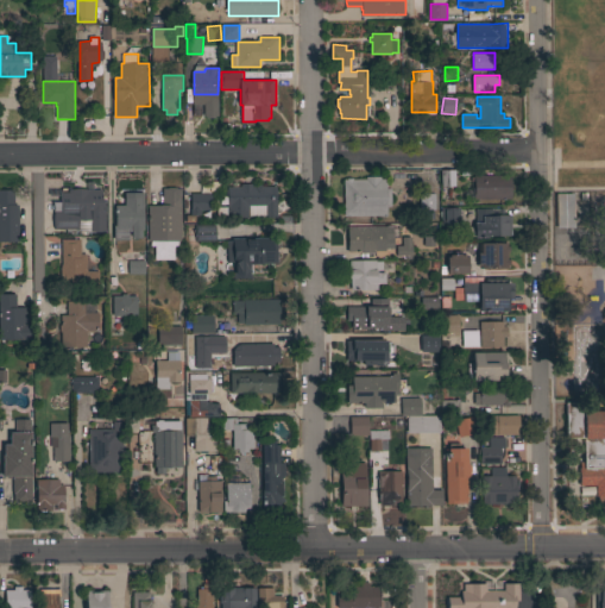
[(455,169),(457,186),(442,186),(442,169),(455,169)]
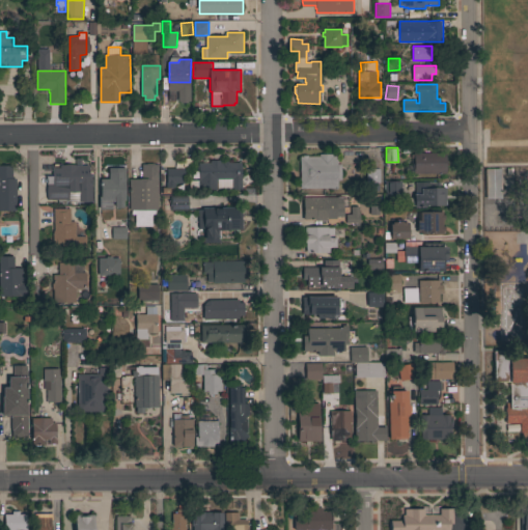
[(415,152),(447,152),(447,173),(415,173),(415,152)]
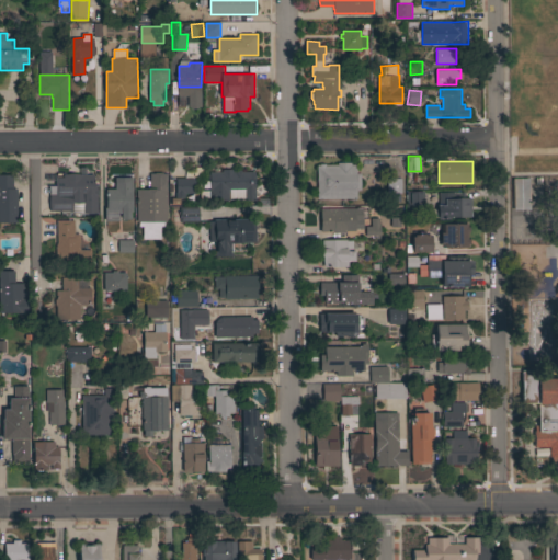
[(318,164),(321,164),(321,163),(327,163),(327,164),(339,164),(339,162),(353,162),(353,164),(357,164),(357,173),(362,173),(362,190),(357,190),(357,198),(319,198),(318,164)]
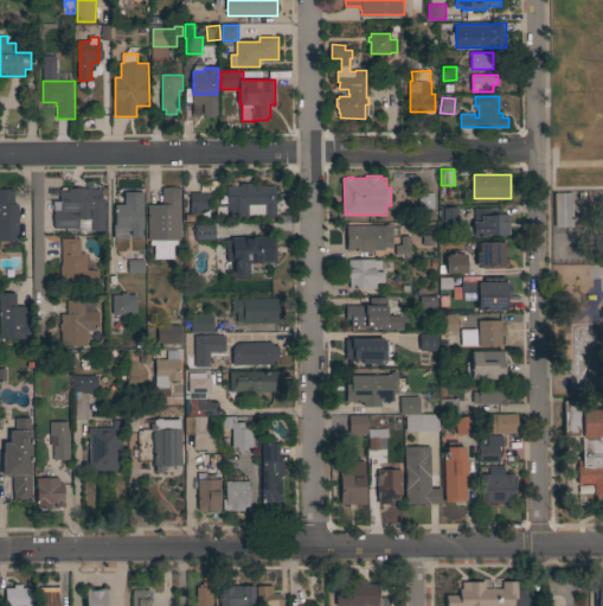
[(242,186),(242,183),(252,183),(252,186),(254,186),(256,185),(262,185),(263,186),(277,186),(277,216),(261,216),(261,205),(250,205),(250,216),(229,216),(229,215),(226,214),(226,208),(229,205),(229,186),(242,186)]
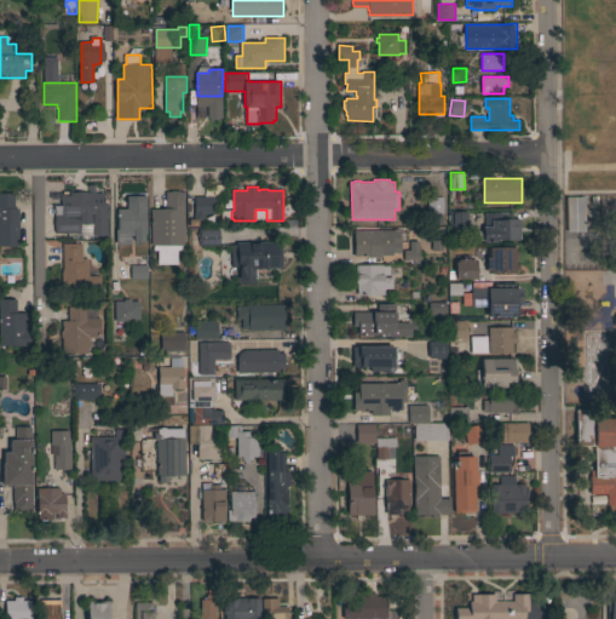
[(186,245),(184,245),(184,250),(179,250),(179,264),(160,264),(160,250),(155,250),(155,245),(153,245),(153,208),(167,208),(167,191),(186,191),(186,245)]
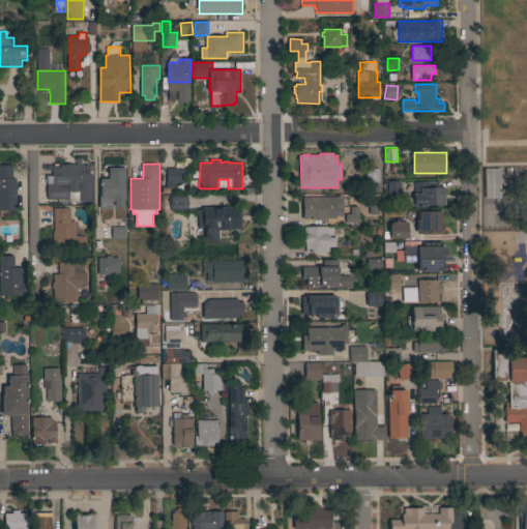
[(0,165),(15,165),(15,178),(18,178),(18,210),(0,210),(0,165)]
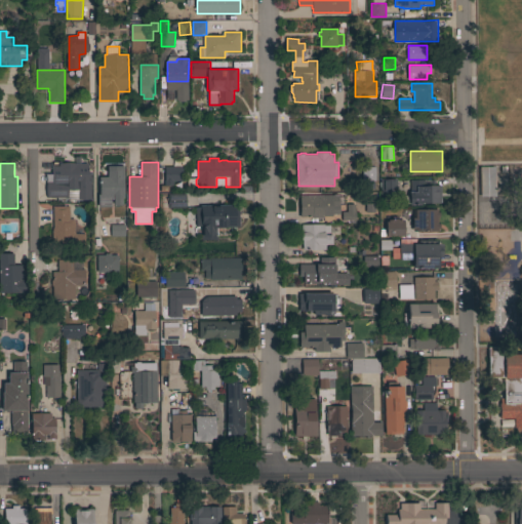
[(90,163),(90,173),(92,173),(92,199),(79,199),(79,190),(69,190),(69,197),(48,197),(48,182),(55,182),(55,175),(53,175),(53,165),(61,165),(61,163),(90,163)]
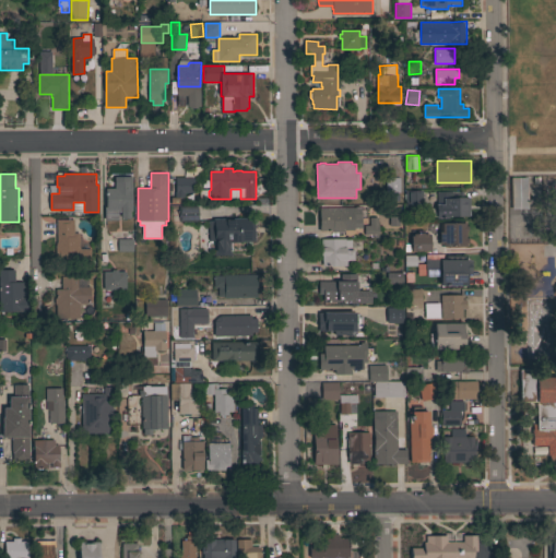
[(133,211),(131,211),(131,218),(122,218),(122,212),(120,212),(120,221),(106,221),(106,206),(107,206),(107,188),(116,188),(116,176),(133,176),(133,211)]
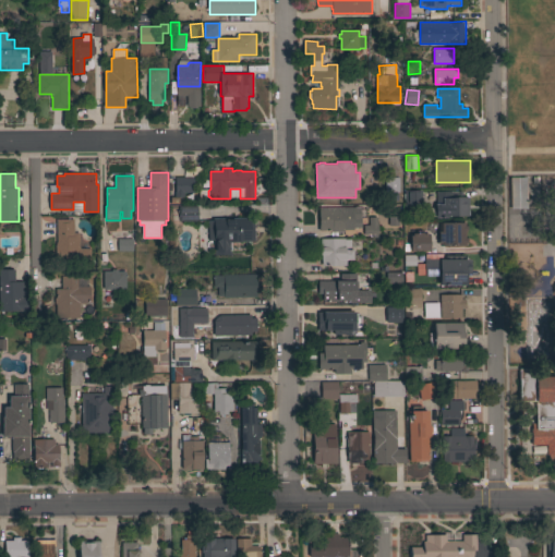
[(195,177),(195,192),(185,192),(185,196),(180,196),(180,204),(172,204),(172,196),(177,196),(177,177),(195,177)]
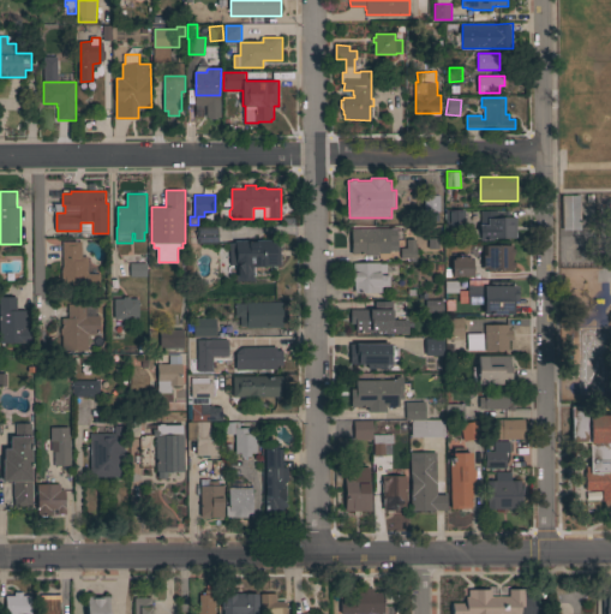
[(441,212),(425,212),(426,195),(441,195),(441,212)]
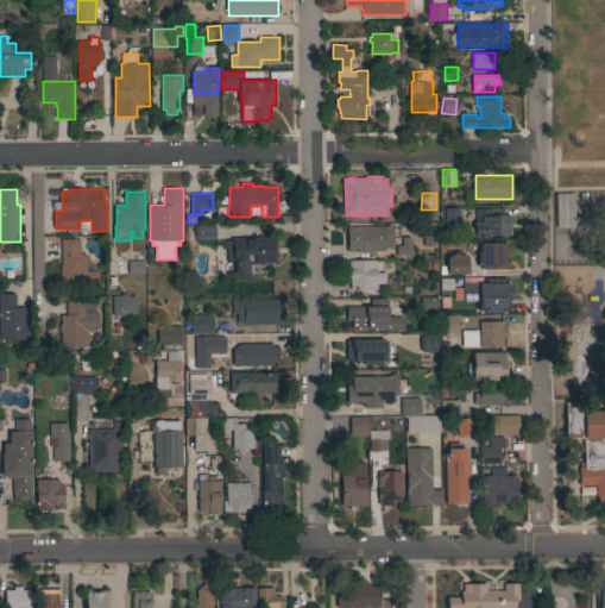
[(575,194),(556,194),(558,229),(575,229),(575,194)]
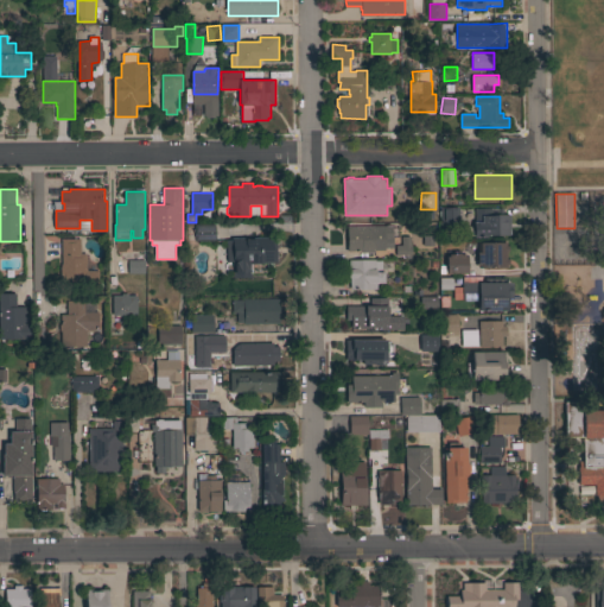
[(461,207),(461,221),(444,221),(444,207),(461,207)]
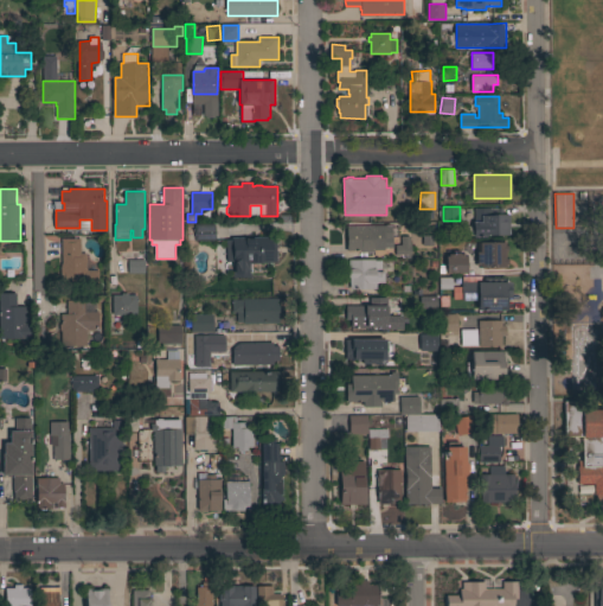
[(504,208),(504,214),(511,214),(511,235),(487,235),(487,236),(474,236),(474,222),(476,222),(476,208),(504,208)]
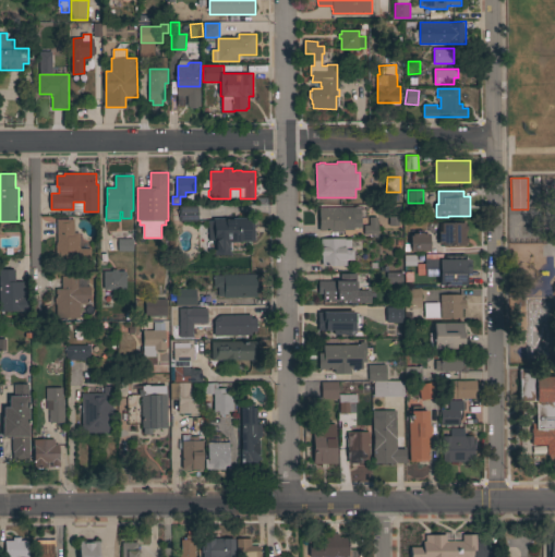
[(181,206),(200,206),(200,220),(181,220),(181,206)]
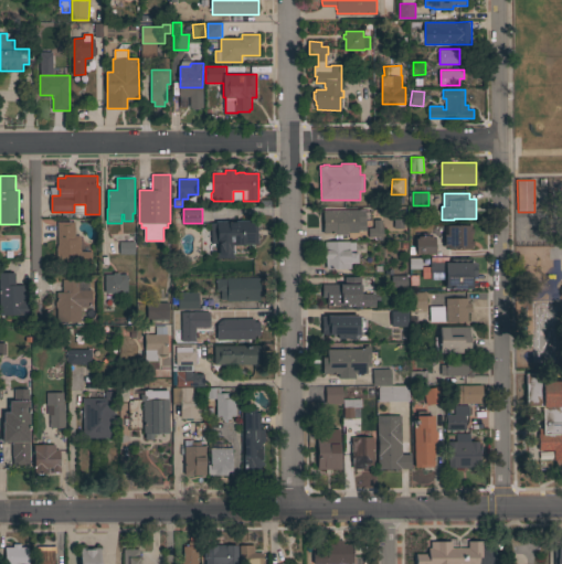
[(367,210),(367,222),(359,222),(359,232),(349,232),(349,235),(338,235),(338,233),(325,233),(325,210),(367,210)]
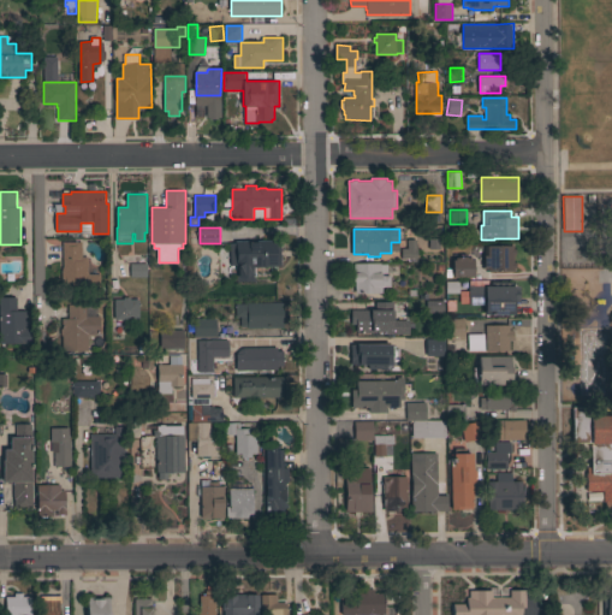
[(281,240),(283,264),(278,264),(278,266),(256,266),(256,282),(238,282),(237,265),(231,265),(231,243),(237,243),(237,241),(281,240)]
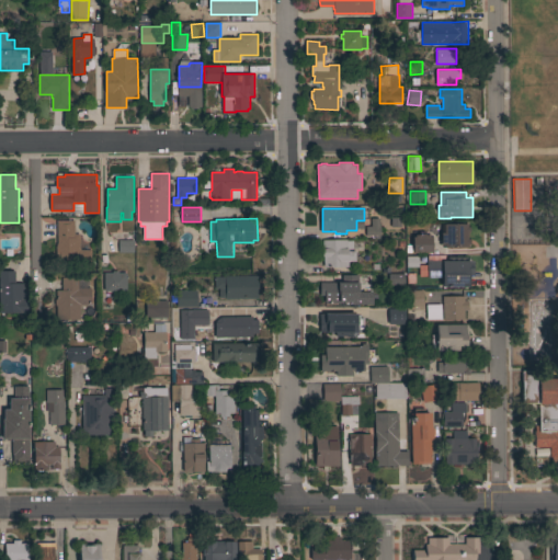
[(382,238),(376,238),(376,235),(367,236),(367,227),(373,227),(373,218),(380,218),(380,227),(382,227),(382,238)]
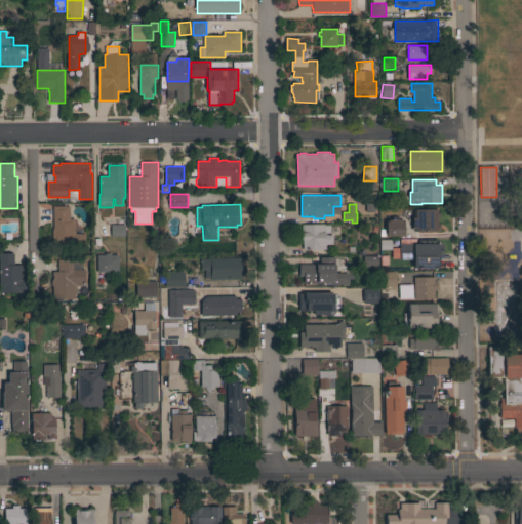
[(71,206),(72,218),(76,218),(76,233),(86,233),(86,249),(55,249),(54,206),(71,206)]
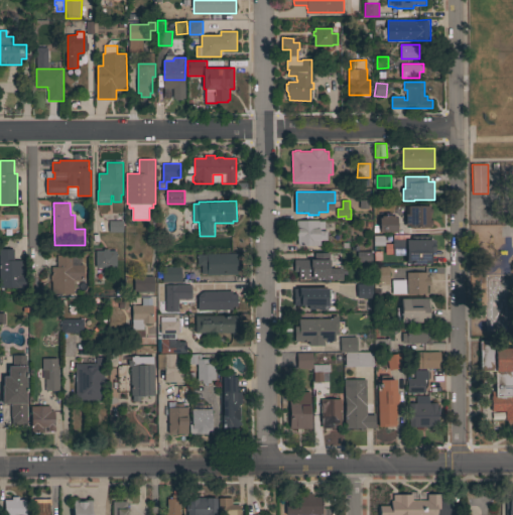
[(432,206),(432,227),(409,227),(409,224),(406,224),(406,214),(409,214),(409,206),(432,206)]
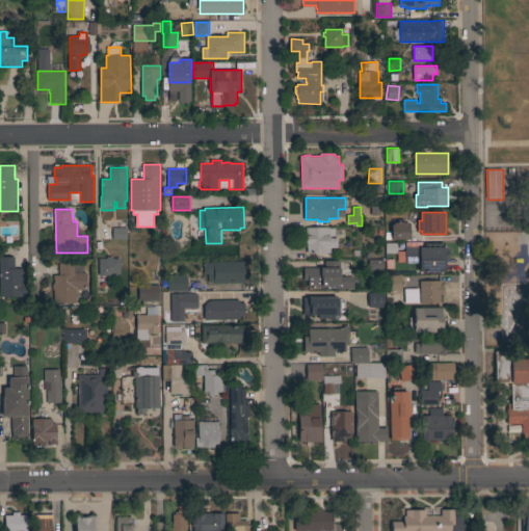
[(411,240),(393,240),(393,223),(395,223),(395,222),(399,222),(399,221),(404,221),(404,222),(408,222),(408,223),(411,223),(411,240)]
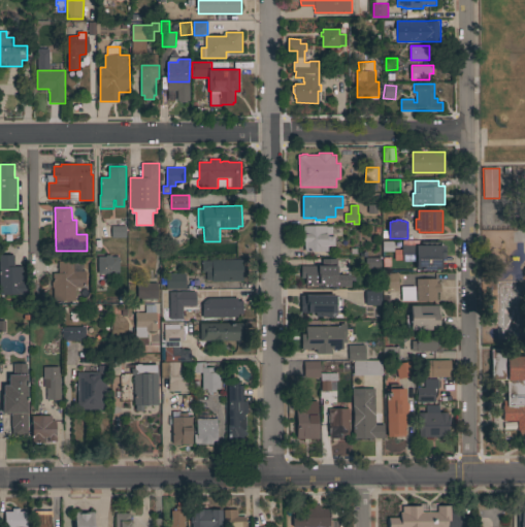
[(327,225),(327,226),(333,226),(333,234),(328,234),(328,236),(335,236),(335,245),(328,245),(328,251),(305,251),(305,241),(303,241),(303,233),(304,233),(304,225),(327,225)]
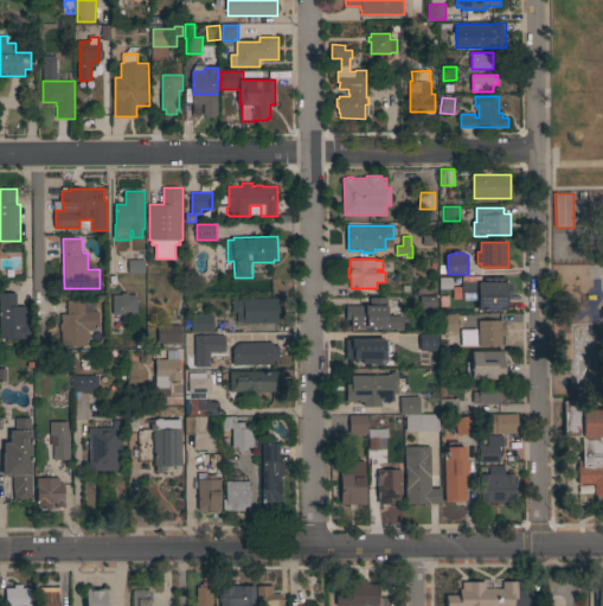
[(147,260),(147,273),(129,273),(129,260),(147,260)]
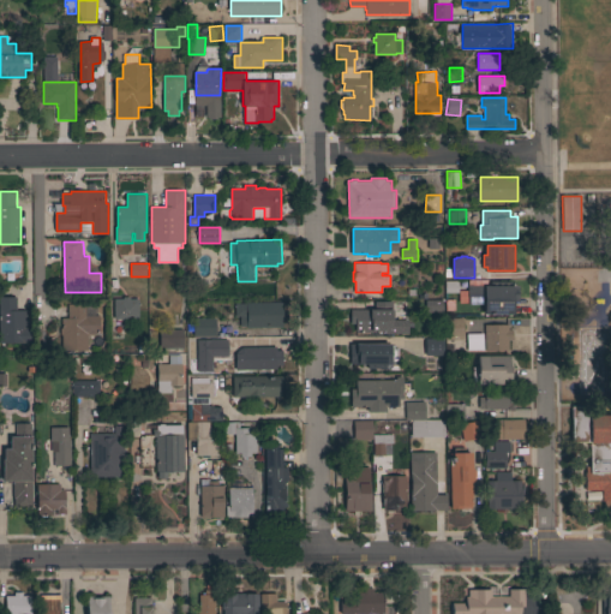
[(492,285),(492,280),(514,281),(514,285),(519,285),(519,302),(514,302),(514,315),(485,314),(485,305),(469,304),(469,303),(461,303),(461,291),(469,291),(469,285),(492,285)]
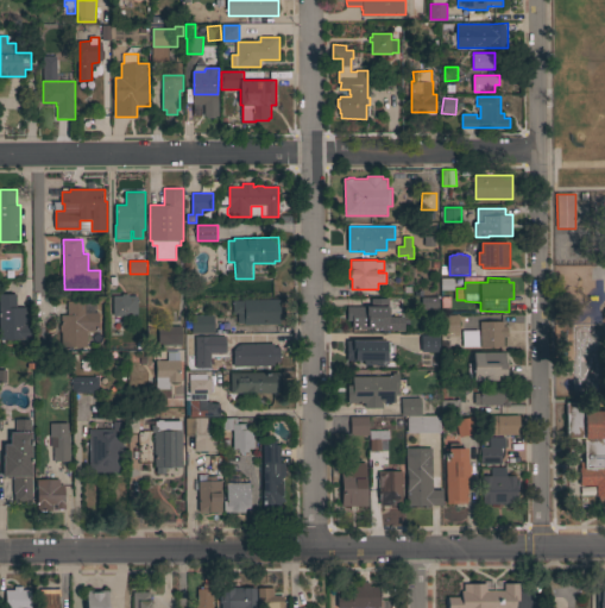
[(0,294),(18,294),(18,307),(27,307),(27,324),(32,324),(32,339),(0,339),(0,294)]
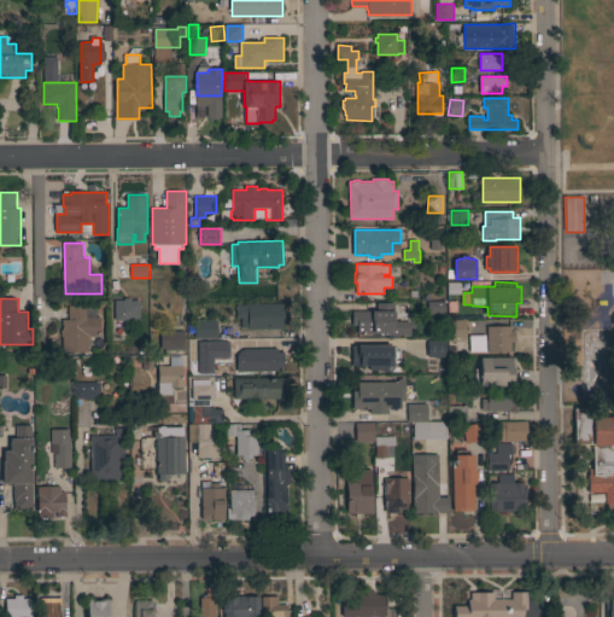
[(126,300),(126,298),(133,298),(132,300),(141,301),(141,321),(116,320),(116,300),(126,300)]
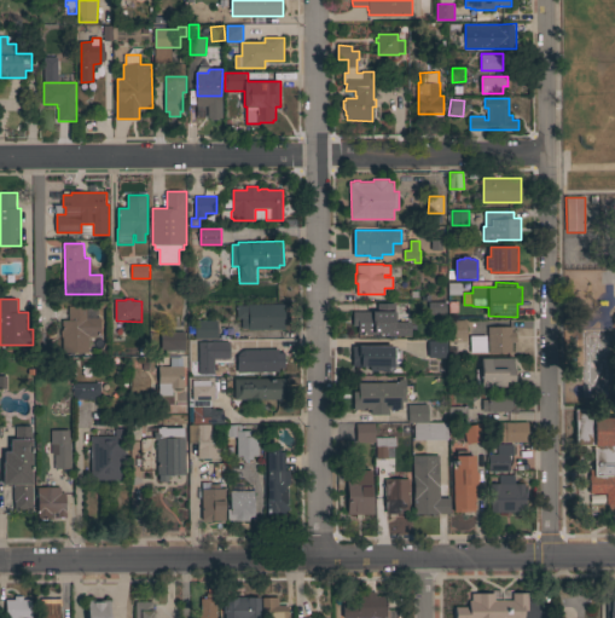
[(375,301),(393,301),(393,317),(395,317),(395,321),(422,321),(422,333),(359,334),(359,325),(354,325),(354,311),(375,311),(375,309),(375,301)]
